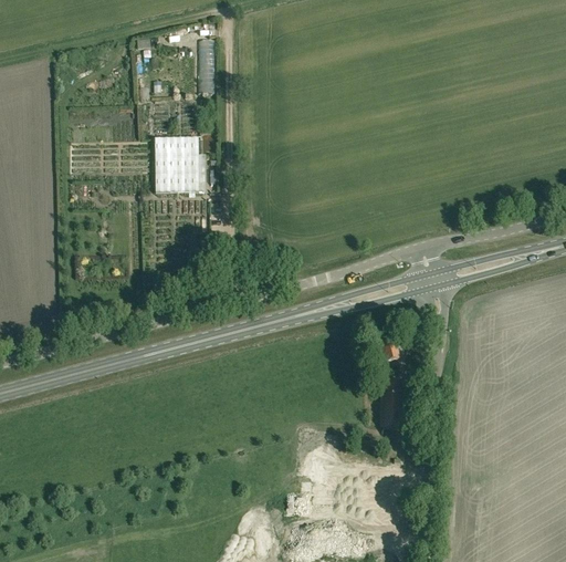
[(202,51),(203,85),(215,85),(213,51),(202,51)]
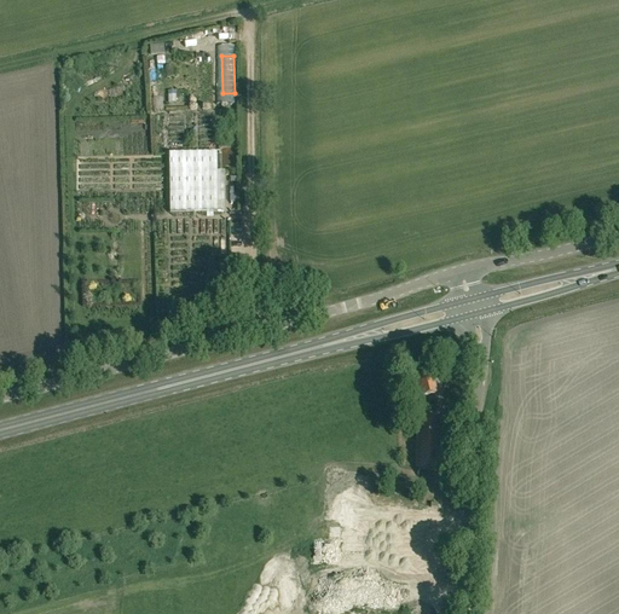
[(104,90),(114,67),(106,64),(98,87),(104,90)]
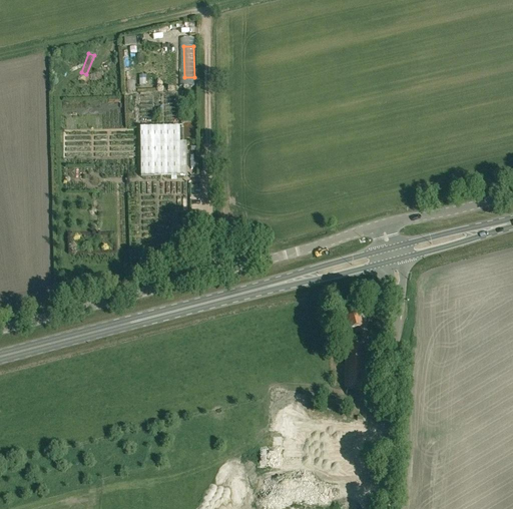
[(179,123),(140,124),(140,173),(179,172),(179,123)]
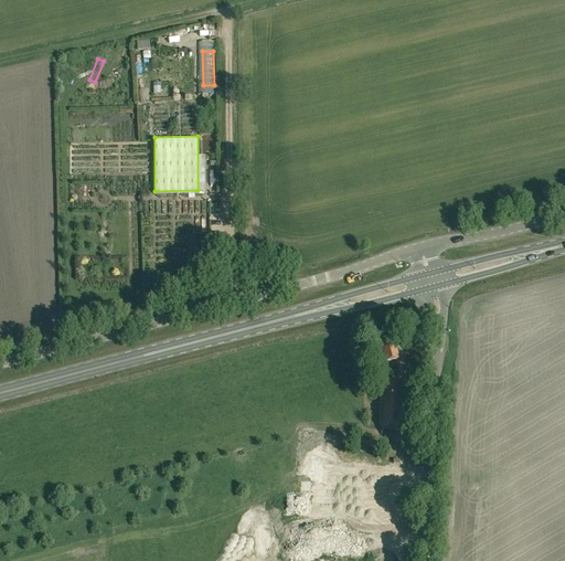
[(396,357),(398,356),(394,338),(379,342),(381,348),(377,349),(381,360),(386,359),(387,363),(397,361),(396,357)]
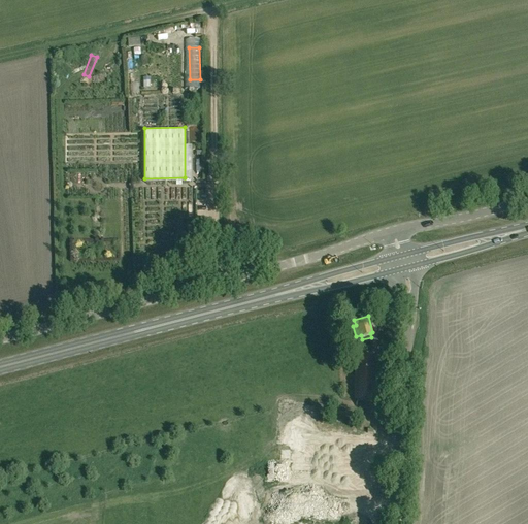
[(376,396),(377,348),(355,348),(355,396),(376,396)]
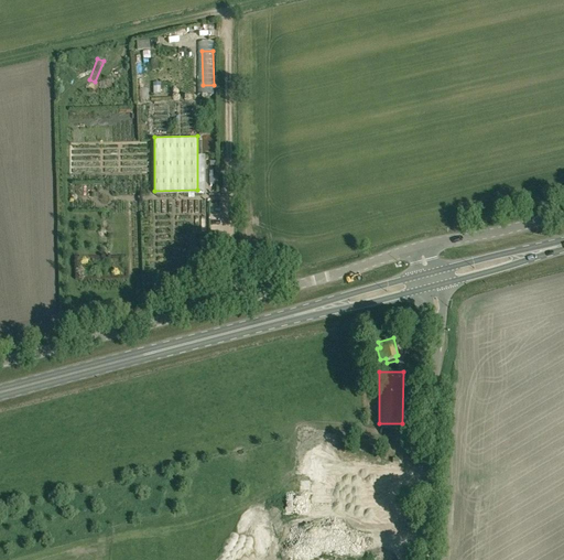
[(301,480),(300,513),(320,513),(321,481),(301,480)]
